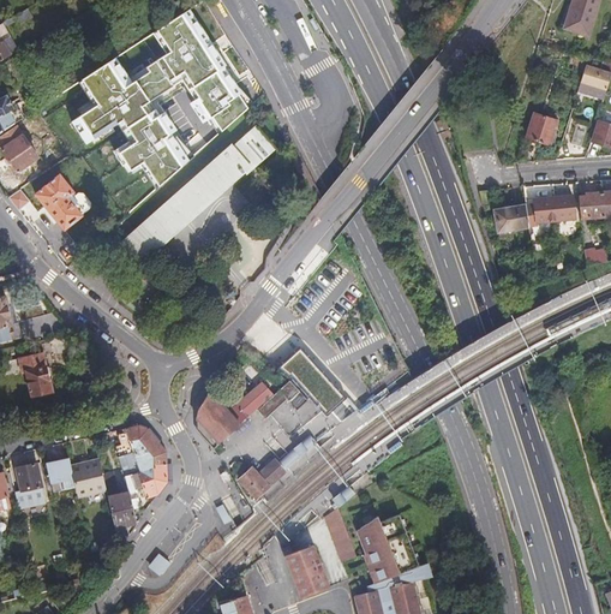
[(571,0),(563,27),(567,28),(575,0),(571,0)]
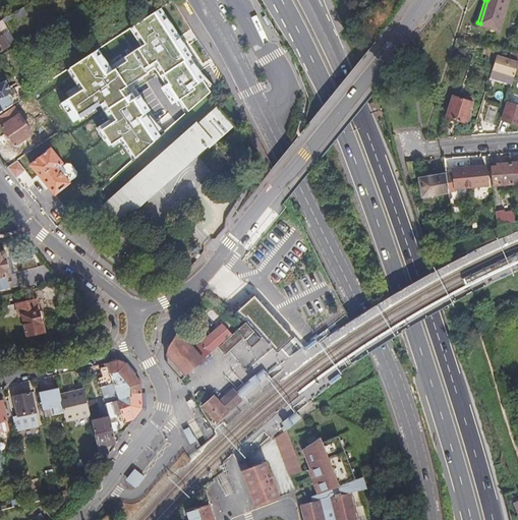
[(487,0),(480,23),(501,31),(511,0),(487,0)]
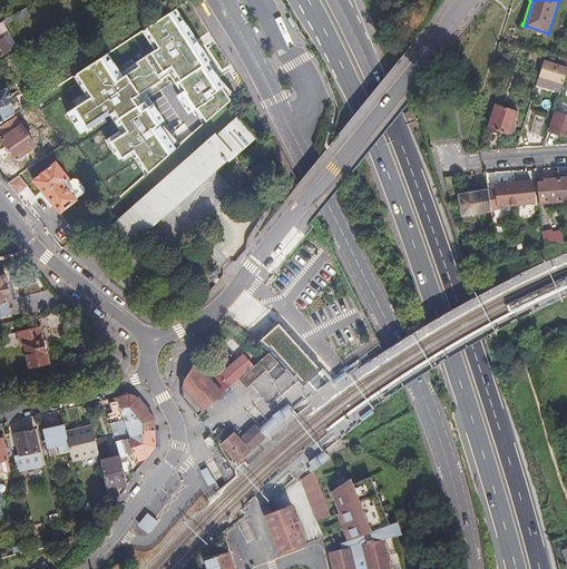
[(211,60),(176,8),(143,30),(155,49),(143,57),(140,54),(137,56),(140,59),(135,62),(133,59),(123,66),(121,64),(117,67),(107,52),(72,76),(84,92),(71,101),(75,106),(65,113),(66,115),(65,116),(67,119),(68,118),(79,135),(86,131),(87,134),(106,121),(108,125),(113,123),(118,131),(105,140),(120,163),(132,155),(145,176),(181,145),(164,120),(165,120),(154,104),(148,107),(139,94),(169,74),(182,92),(176,96),(188,114),(194,110),(203,125),(236,96),(221,79),(209,61),(211,60)]
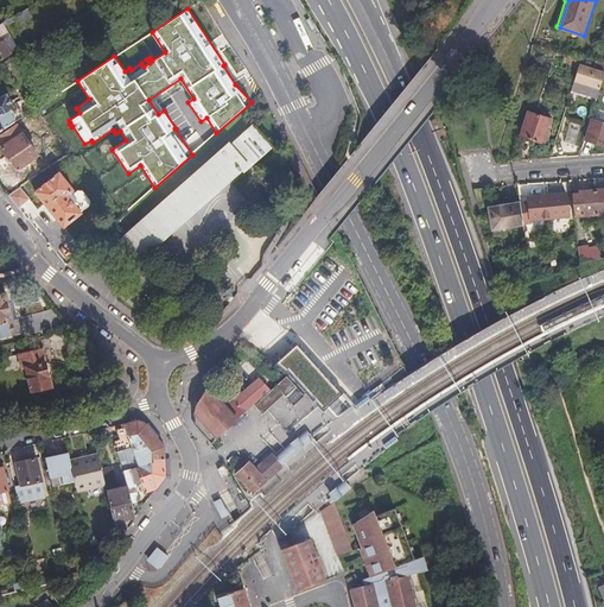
[(31,17),(27,10),(16,17),(18,19),(20,24),(31,17)]
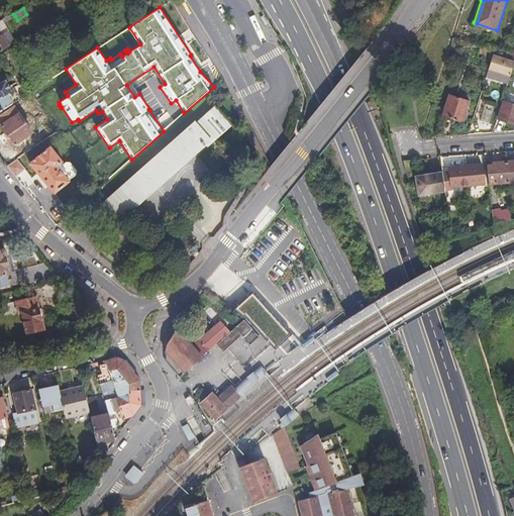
[(1,21),(0,21),(0,49),(13,41),(3,23),(1,21)]
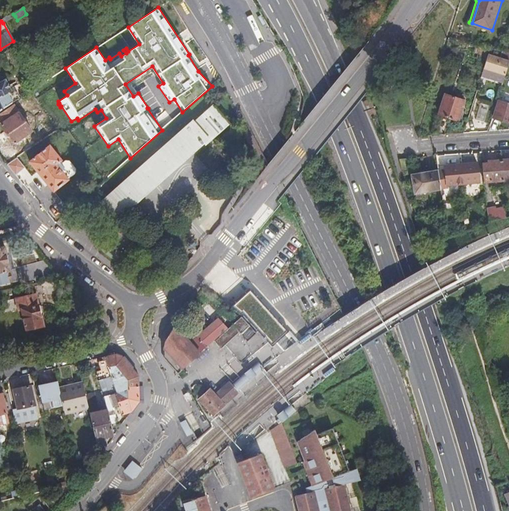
[(492,49),(477,46),(476,51),(490,54),(492,49)]
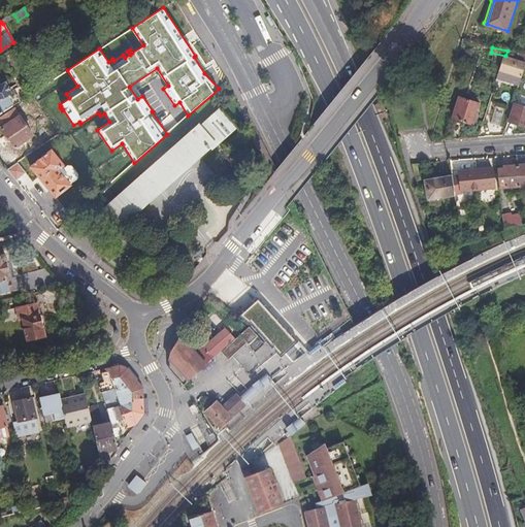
[(524,54),(521,53),(519,60),(505,56),(501,70),(524,77),(524,54)]
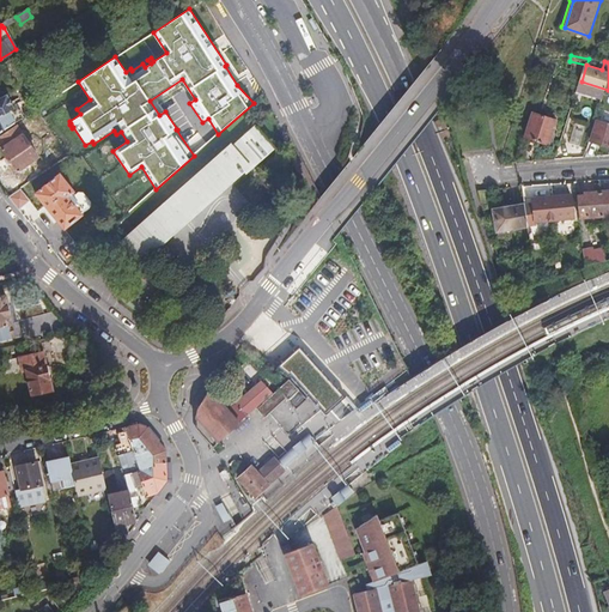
[(0,132),(14,123),(7,111),(11,109),(2,96),(0,97),(0,132)]
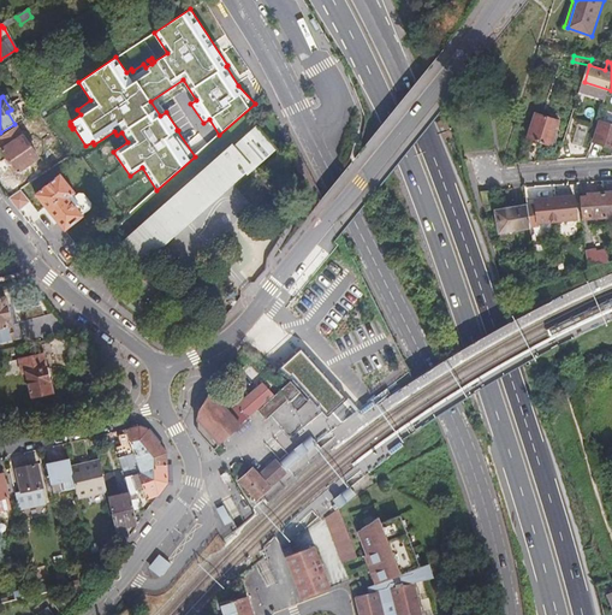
[(560,122),(538,114),(529,139),(552,146),(560,122)]
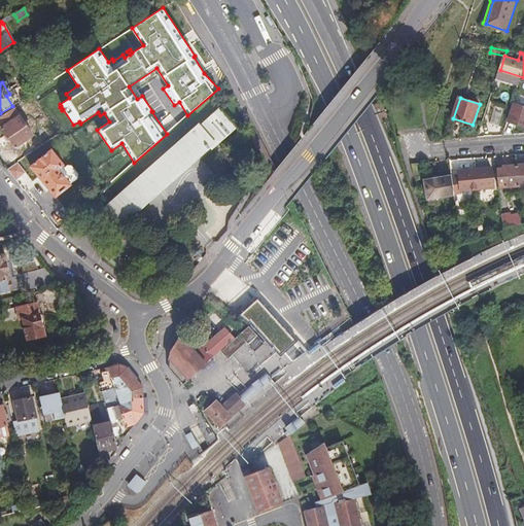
[(523,107),(515,104),(510,121),(523,126),(523,107)]
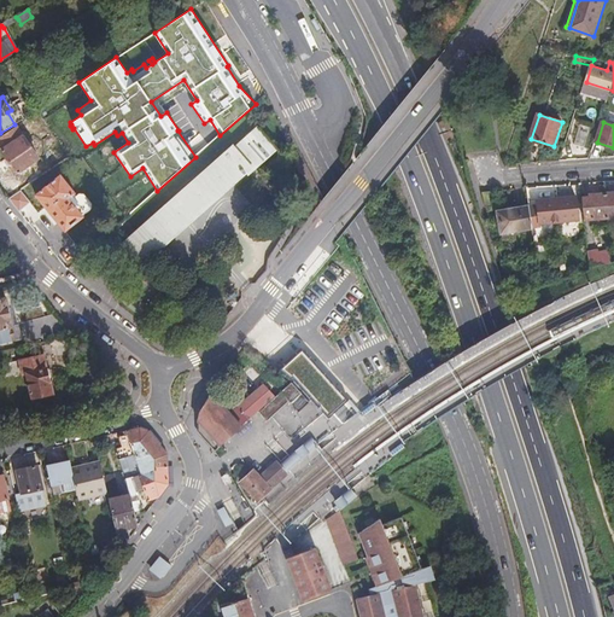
[(592,128),(583,124),(576,146),(585,149),(592,128)]
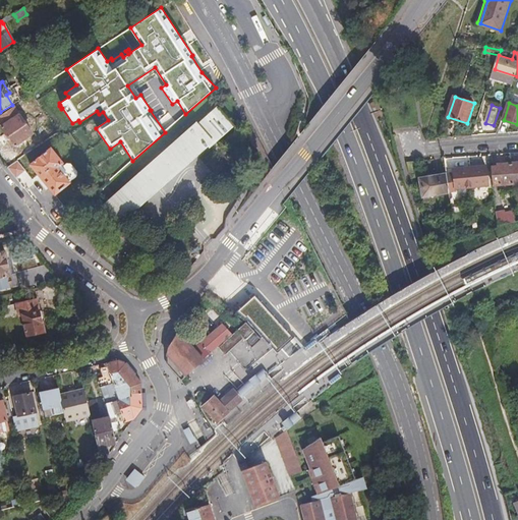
[(15,146),(34,133),(14,106),(0,115),(0,117),(6,125),(3,127),(8,134),(15,146)]
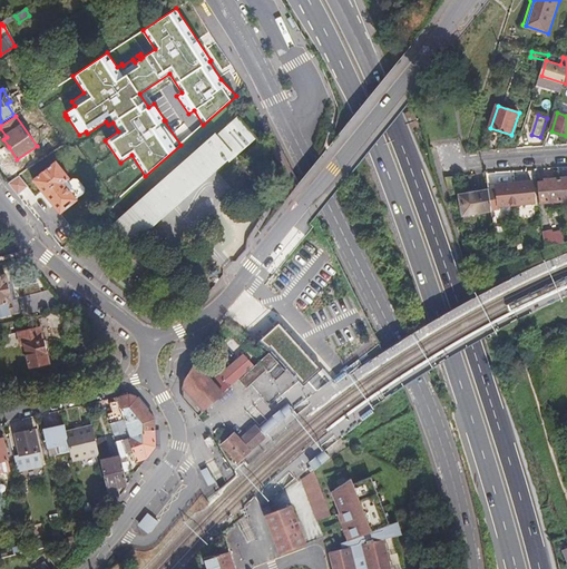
[(215,137),(232,155),(252,137),(235,119),(215,137)]
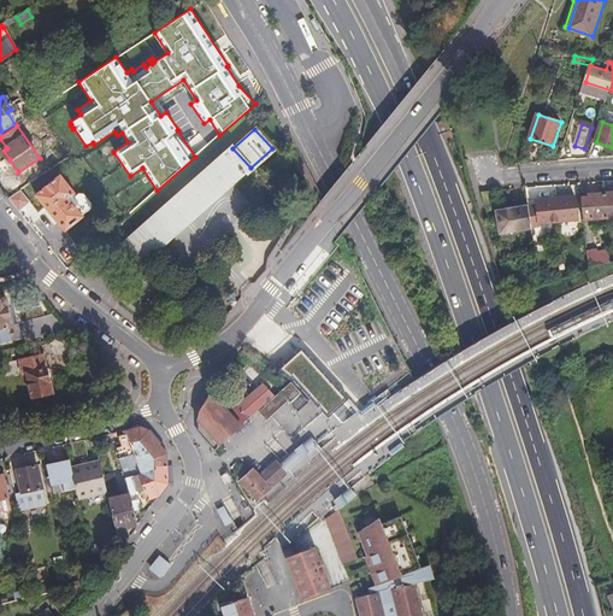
[(251,168),(233,148),(231,146),(135,233),(154,254),(204,211),(251,168)]
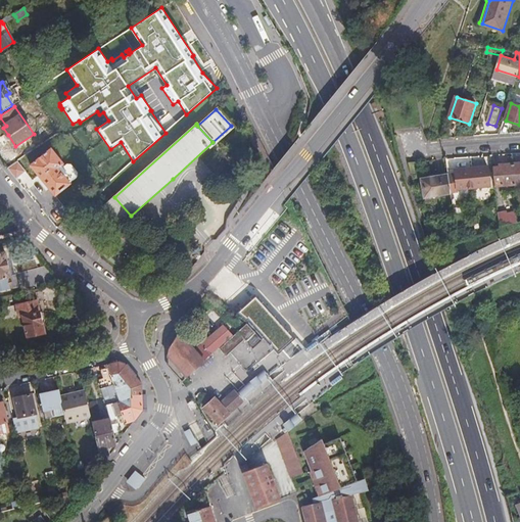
[(54,197),(69,185),(68,183),(75,178),(76,174),(69,167),(67,165),(64,168),(50,148),(30,165),(45,185),(54,197)]
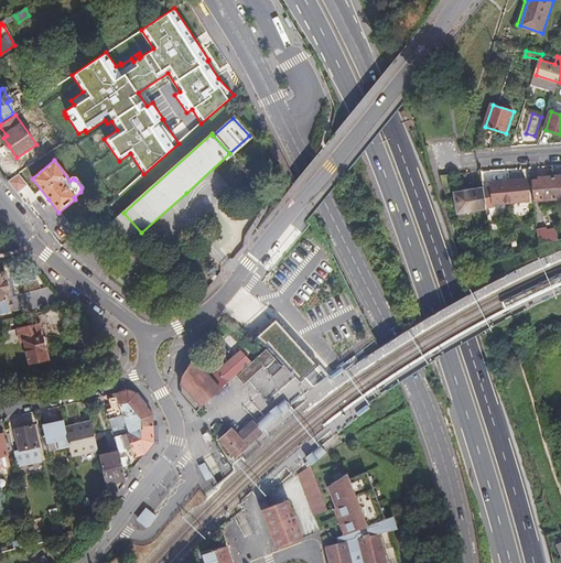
[(441,176),(446,194),(456,191),(451,175),(441,176)]
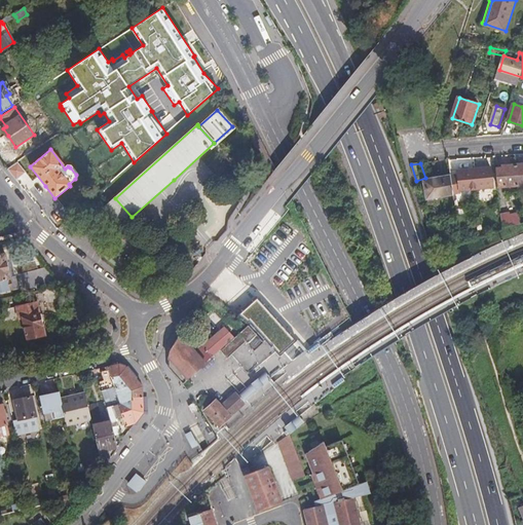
[(496,170),(497,188),(518,186),(516,164),(502,165),(502,169),(496,170)]
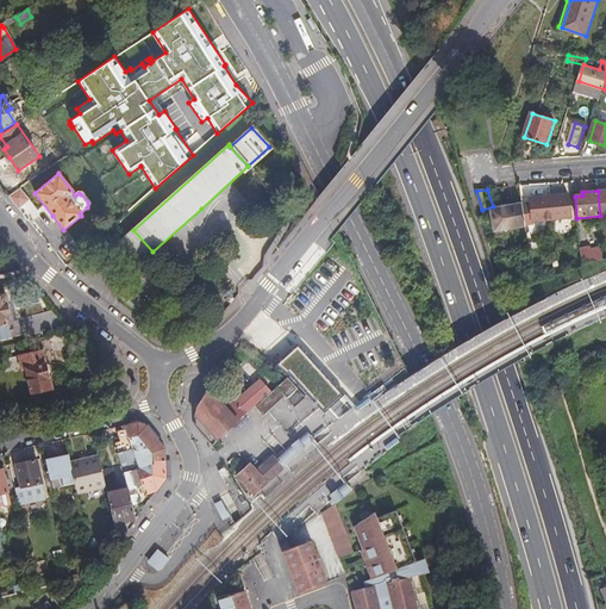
[(533,223),(575,218),(573,194),(564,196),(541,198),(531,199),(531,202),(533,223)]
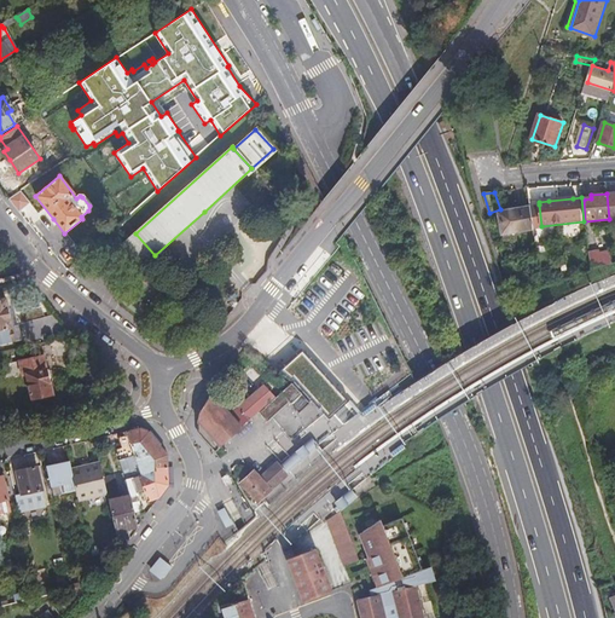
[(533,225),(532,207),(498,217),(505,240),(527,232),(526,227),(533,225)]
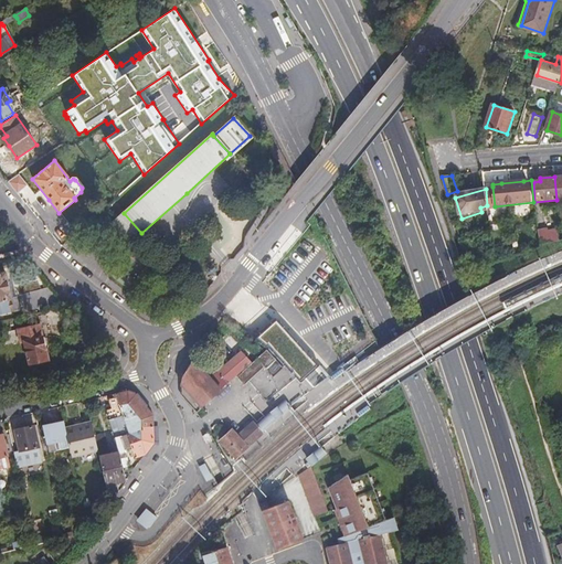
[(73,234),(98,211),(87,199),(62,222),(73,234)]
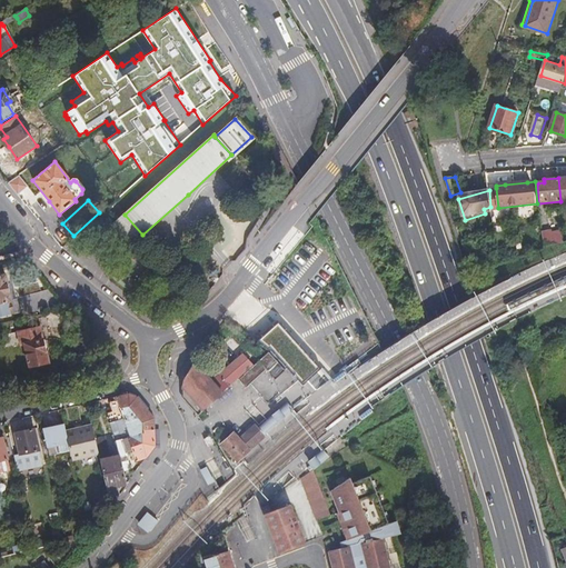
[(129,247),(142,235),(125,215),(111,227),(120,237),(129,247)]
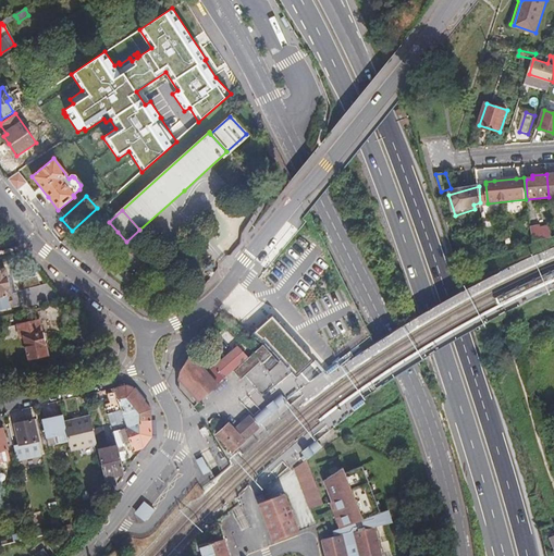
[(532,241),(551,238),(549,227),(538,230),(538,225),(530,226),(532,241)]
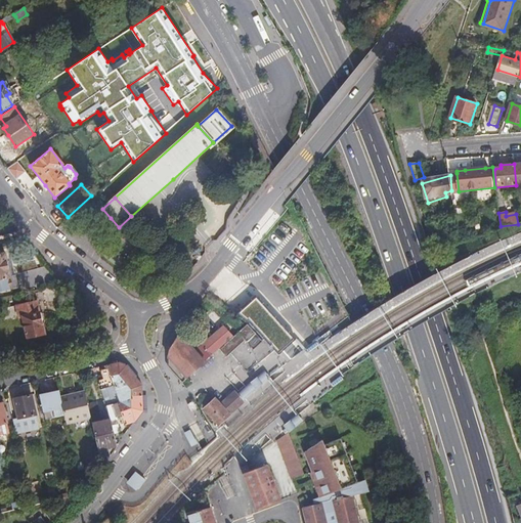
[(0,291),(16,288),(14,275),(9,276),(7,265),(4,253),(0,253),(0,291)]
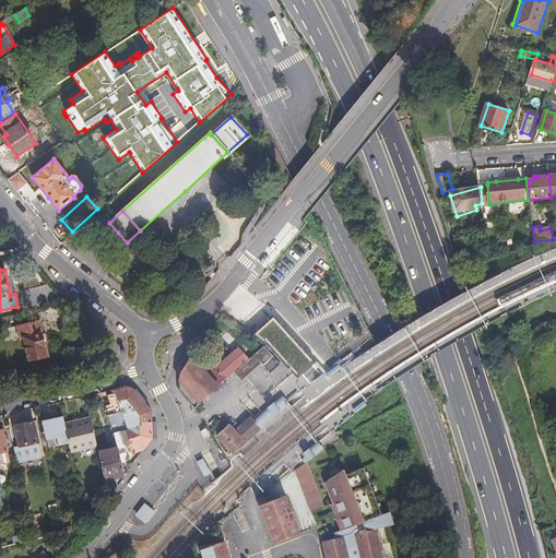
[(47,322),(45,309),(32,312),(34,323),(19,327),(22,340),(25,340),(31,360),(48,357),(46,347),(47,344),(47,339),(46,335),(43,333),(40,323),(47,322)]
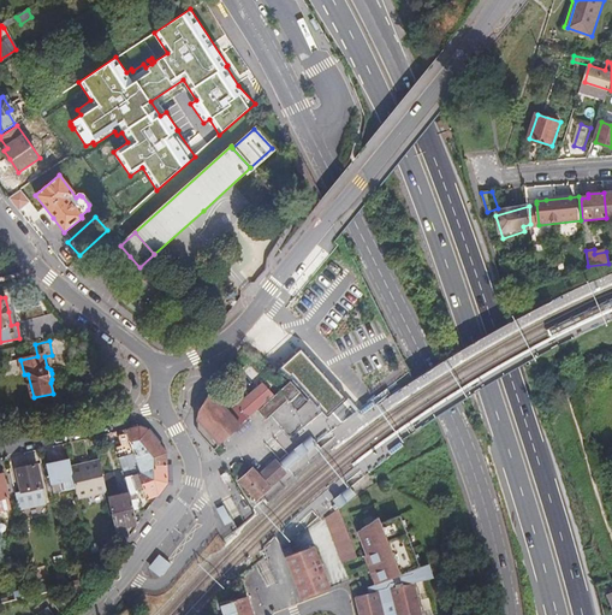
[(295,382),(262,411),(271,419),(291,400),(302,412),(314,402),(295,382)]
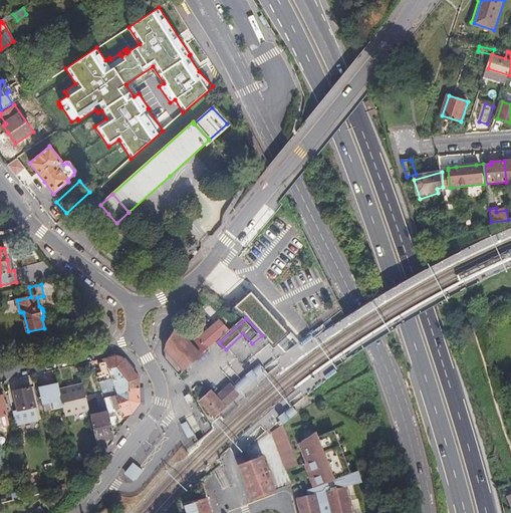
[(224,319),(203,339),(211,348),(232,327),(224,319)]
